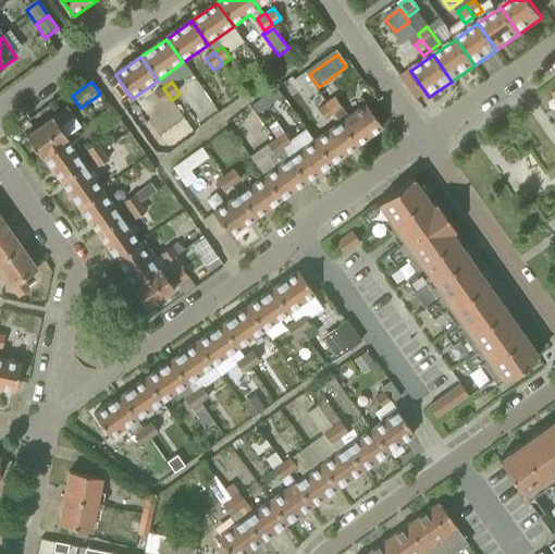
[(172,100),(163,88),(155,94),(163,106),(172,100)]
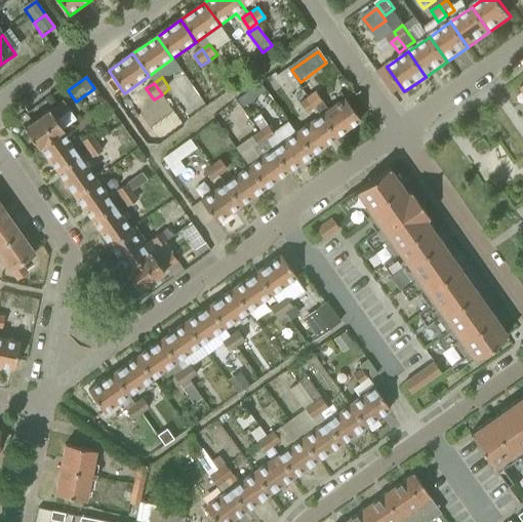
[(245,96),(239,101),(244,109),(256,101),(250,93),(245,96)]
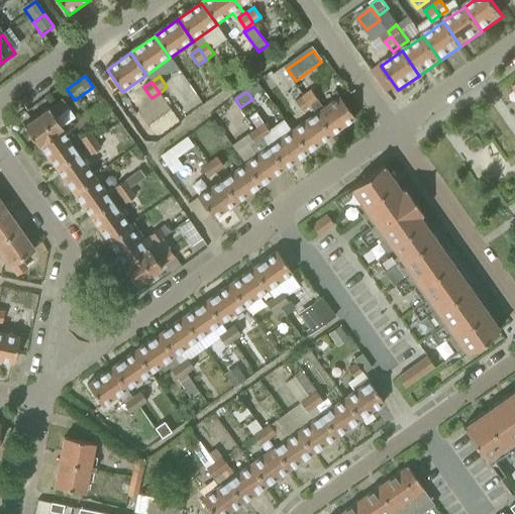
[(311,92),(303,97),(311,108),(319,102),(311,92)]
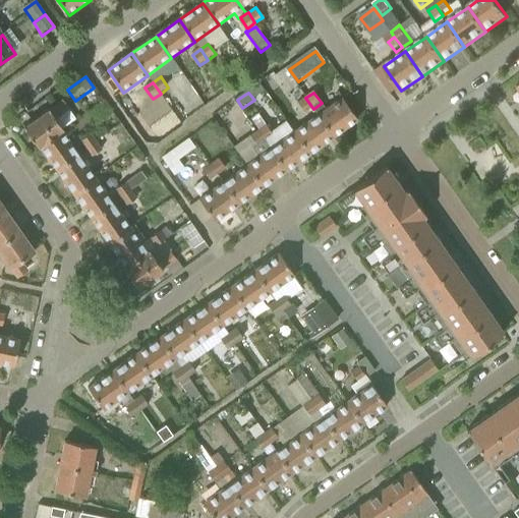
[(305,98),(298,104),(306,114),(313,109),(305,98)]
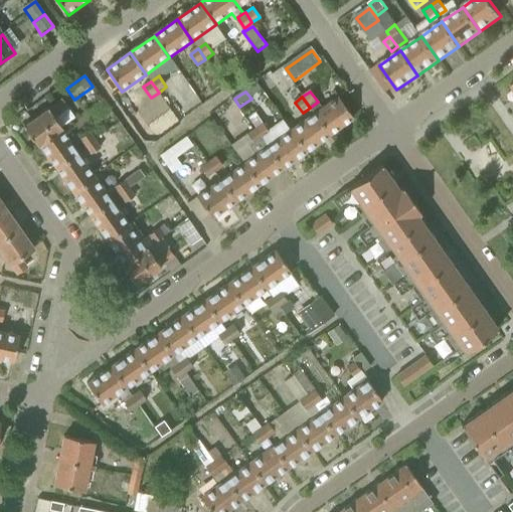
[(318,102),(310,108),(315,115),(331,137),(355,120),(339,99),(323,110),(318,102)]
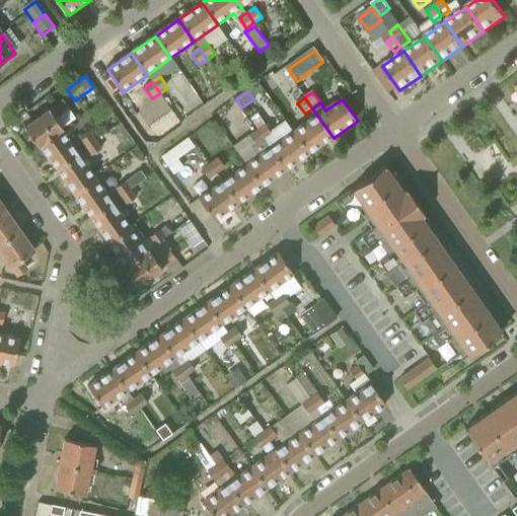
[(32,123),(24,129),(39,149),(41,148),(43,150),(65,135),(63,132),(64,131),(57,120),(70,111),(63,100),(50,111),(32,123)]
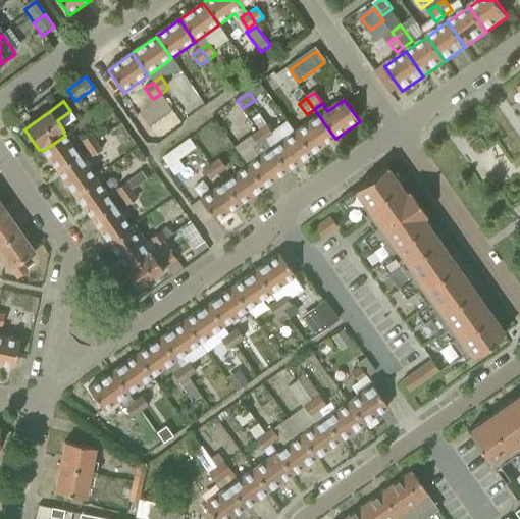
[(242,116),(232,104),(219,112),(228,125),(242,116)]
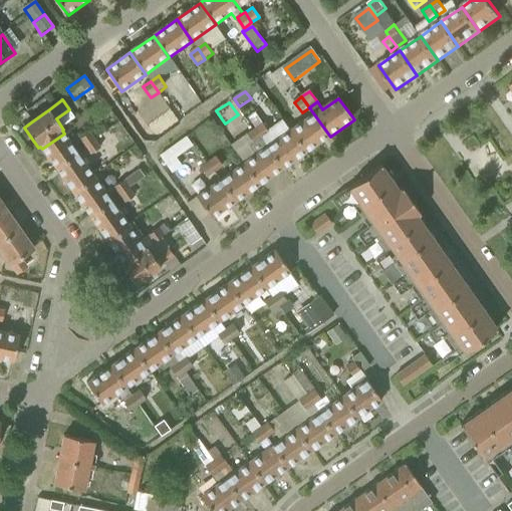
[(256,114),(249,119),(256,129),(255,130),(263,141),(270,135),(263,124),(256,114)]
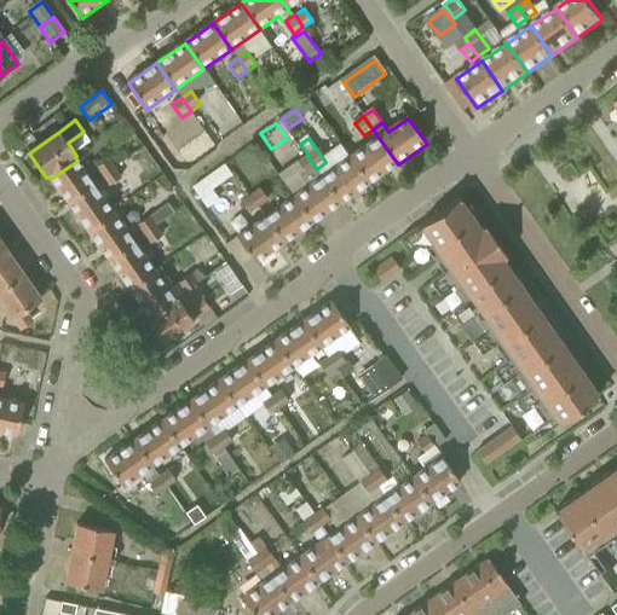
[(379,138),(351,158),(370,184),(398,164),(379,138)]
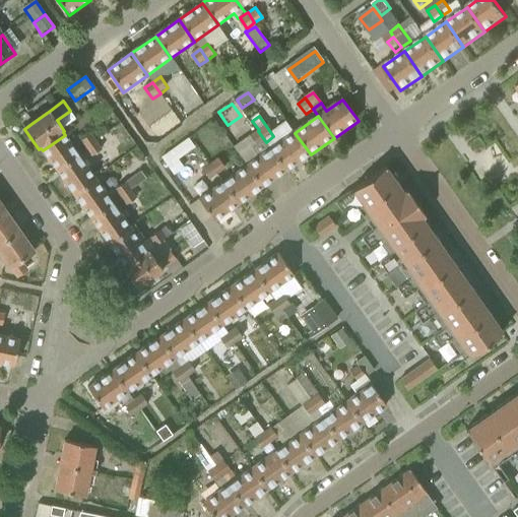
[(273,136),(266,142),(286,172),(311,154),(295,133),(289,125),(273,136)]
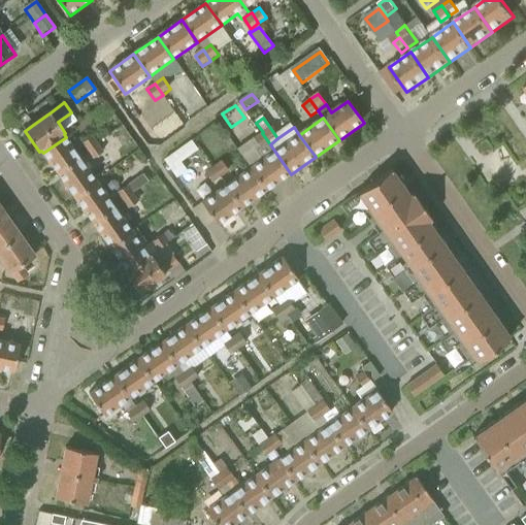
[(254,139),(253,140),(261,151),(270,144),(262,133),(254,139)]
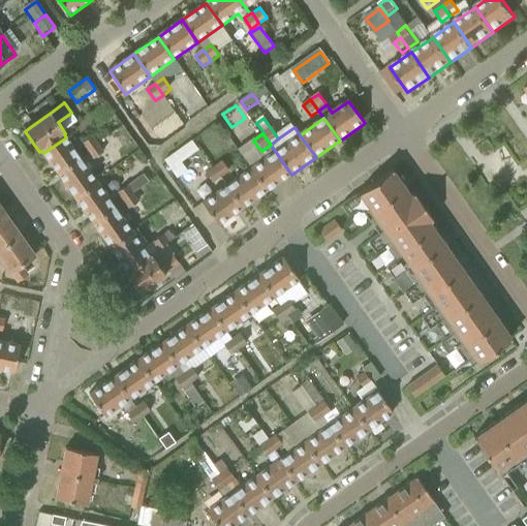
[(82,145),(88,153),(99,145),(93,136),(82,145)]
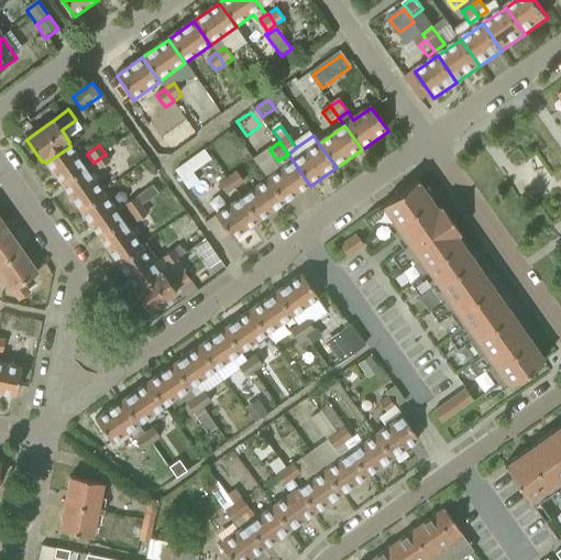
[(70,146),(46,163),(62,185),(86,168),(79,160),(70,146)]
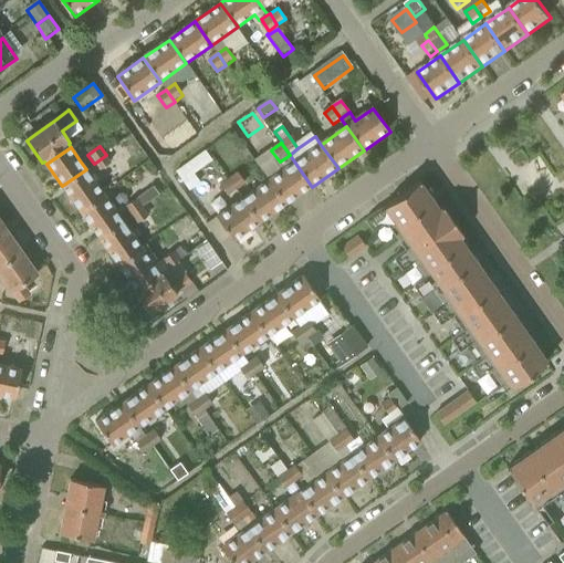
[(196,175),(213,162),(208,153),(178,173),(180,176),(190,191),(201,184),(196,175)]
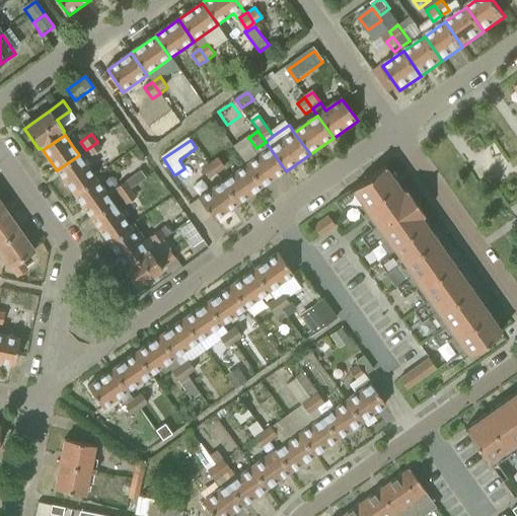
[(91,158),(102,150),(97,142),(86,150),(91,158)]
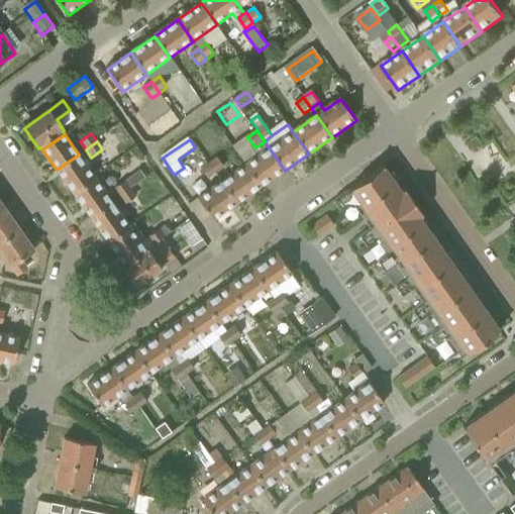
[(256,158),(246,166),(262,187),(285,171),(265,141),(255,147),(255,148),(251,151),(256,158)]
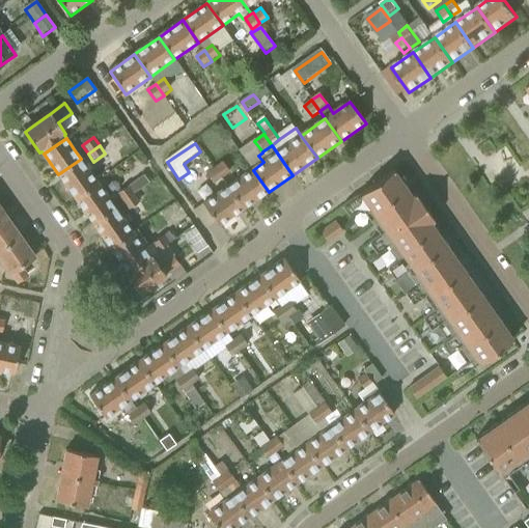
[(81,159),(58,174),(60,177),(77,200),(99,185),(87,167),(82,161),(81,159)]
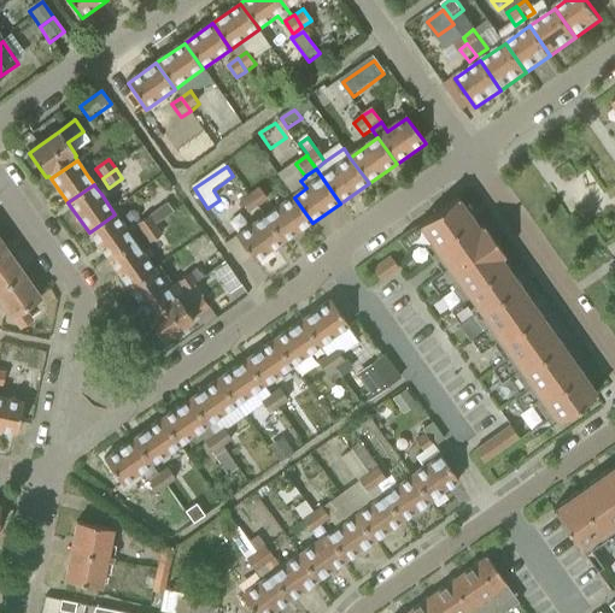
[(251,195),(259,208),(269,201),(259,189),(251,195)]
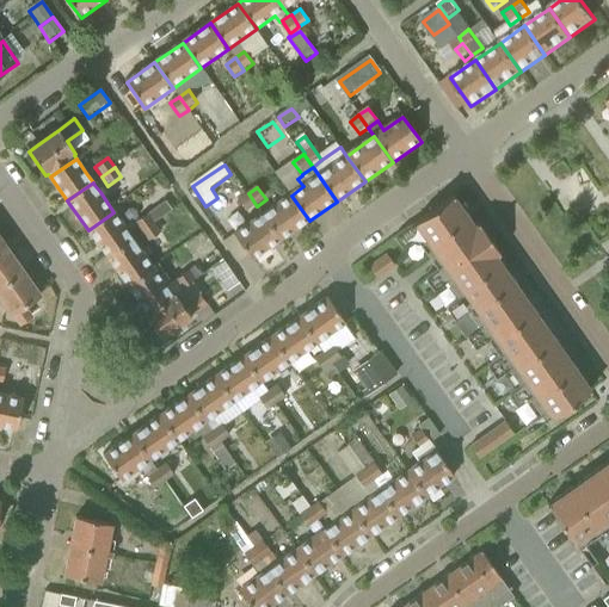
[(257,206),(248,193),(239,200),(247,212),(257,206)]
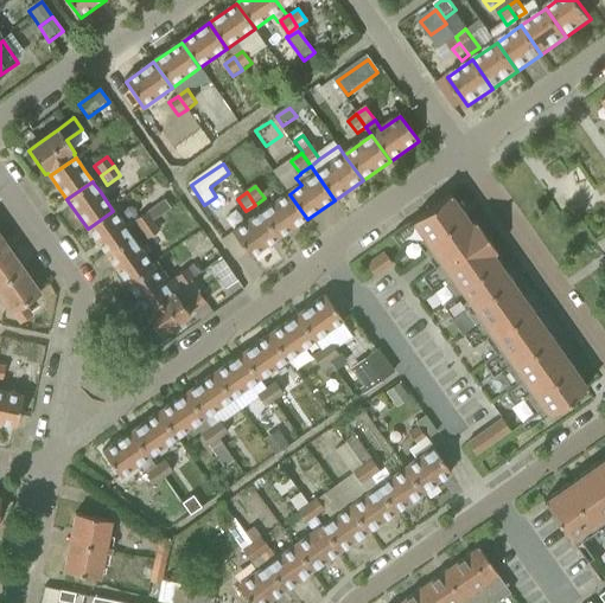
[(290,194),(262,213),(280,239),(307,219),(290,194)]
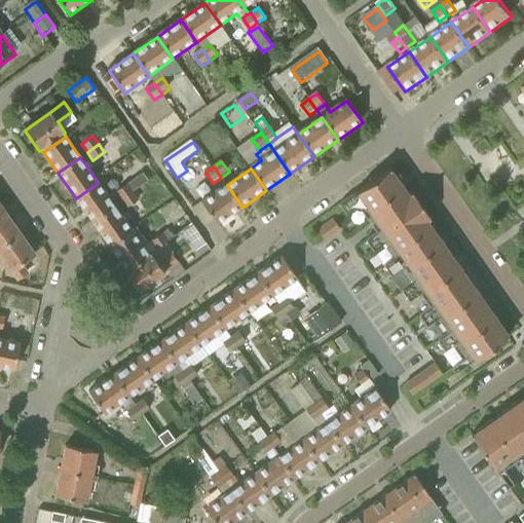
[(359,208),(370,224),(413,194),(410,196),(391,171),(351,198),(352,198),(359,208)]
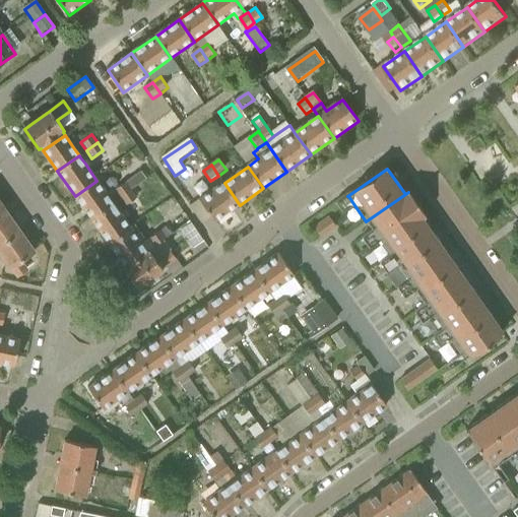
[(127,183),(132,191),(147,181),(141,172),(126,183),(127,183)]
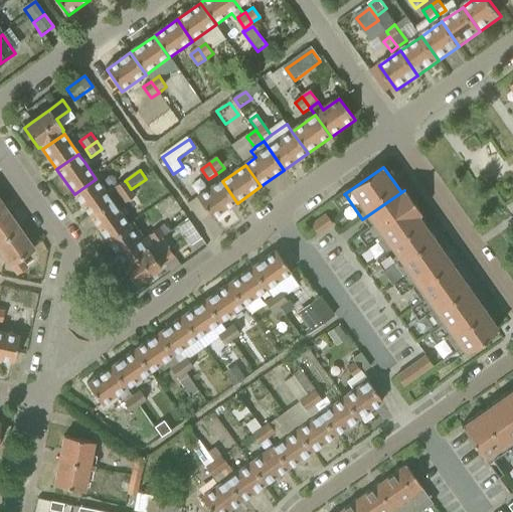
[(96,179),(74,194),(91,216),(112,201),(96,179)]
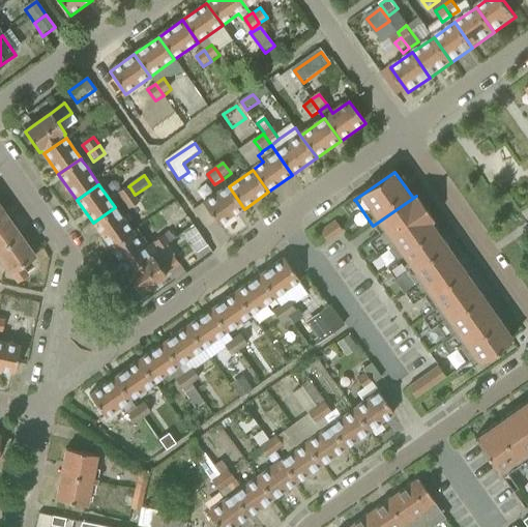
[(135,195),(129,186),(118,195),(123,203),(135,195)]
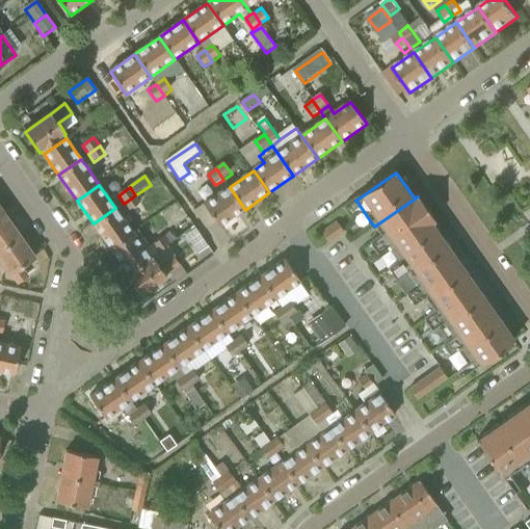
[(207,203),(205,205),(220,228),(245,210),(230,187),(207,203)]
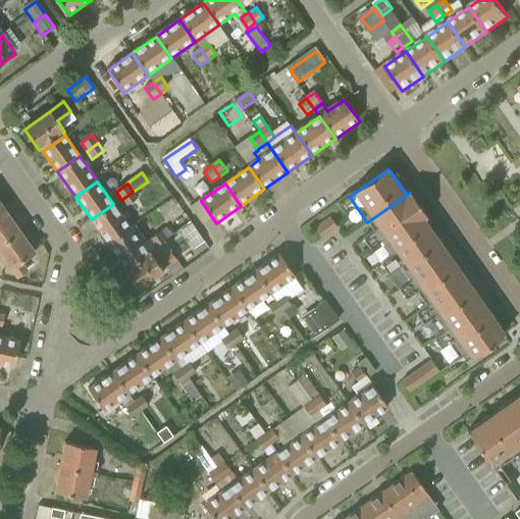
[(133,192),(121,200),(127,208),(139,200),(133,192)]
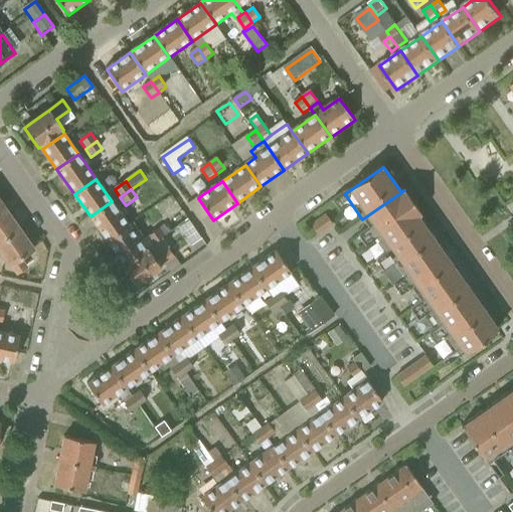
[(112,201),(91,216),(107,239),(128,224),(112,201)]
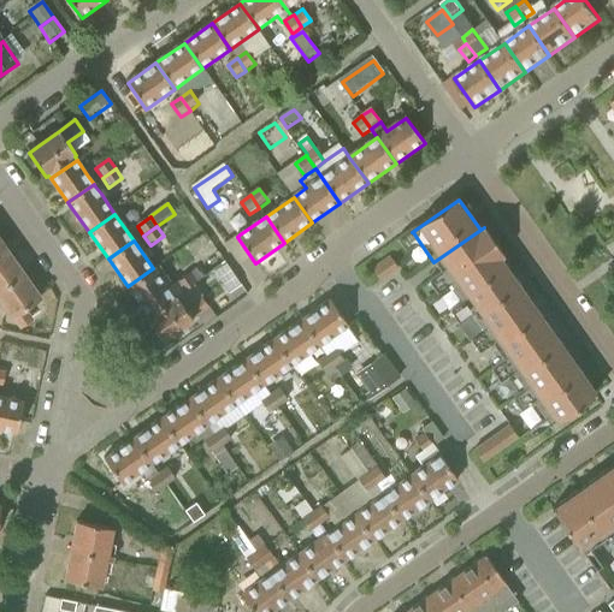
[(7,250),(0,255),(0,290),(24,274),(7,250)]
